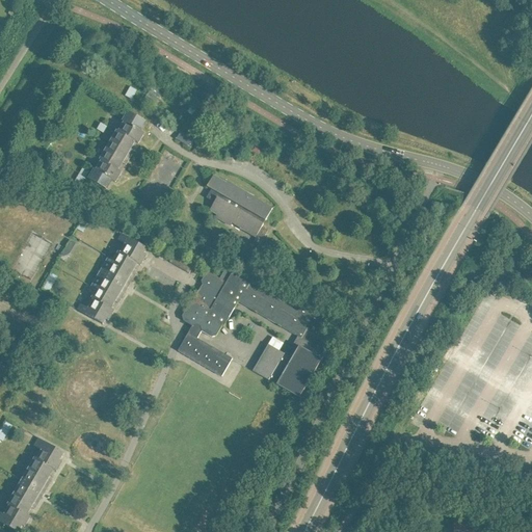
[(144,134),(141,132),(147,123),(129,112),(124,122),(125,122),(120,132),(117,131),(100,160),(102,161),(96,171),(94,169),(88,179),(108,190),(113,181),(115,183),(122,173),(118,170),(123,163),(126,165),(134,151),(131,149),(135,141),(138,143),(144,134)]
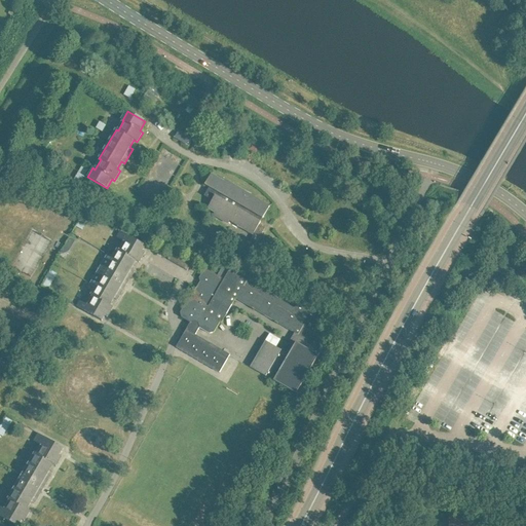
[(194,139),(179,129),(175,138),(189,147),(194,139)]
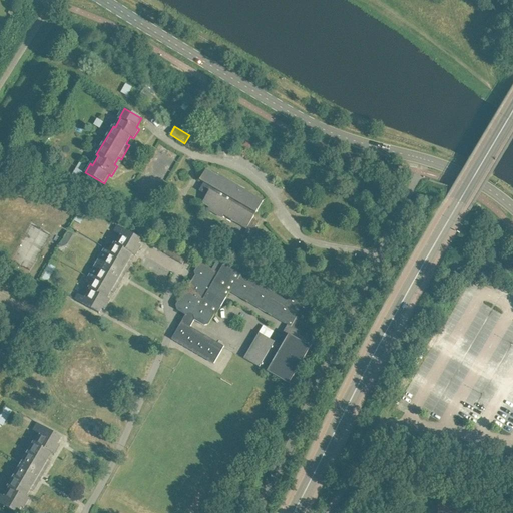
[(193,148),(203,152),(206,144),(196,140),(190,136),(186,144),(193,149),(193,148)]
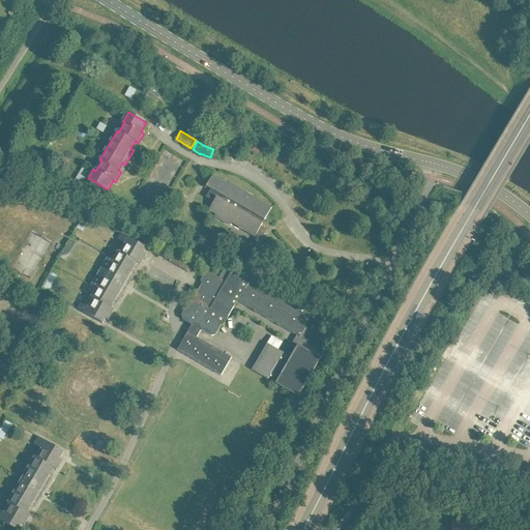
[(261,218),(264,221),(272,208),(251,196),(249,197),(246,196),(247,194),(226,181),(226,183),(213,176),(206,187),(212,190),(208,198),(214,201),(209,210),(216,214),(214,217),(229,226),(231,223),(255,237),(263,224),(259,223),(261,218)]
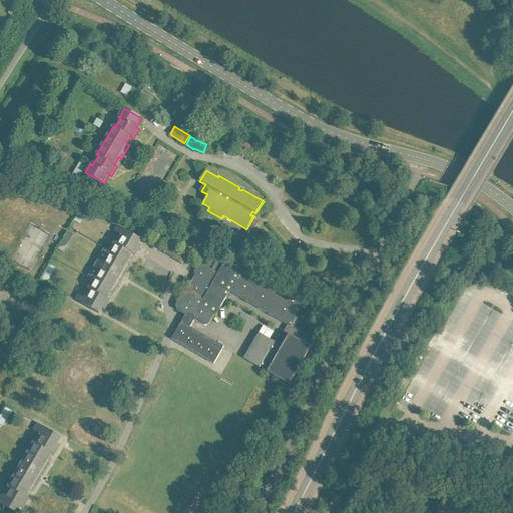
[(83,205),(74,220),(80,223),(89,209),(83,205)]
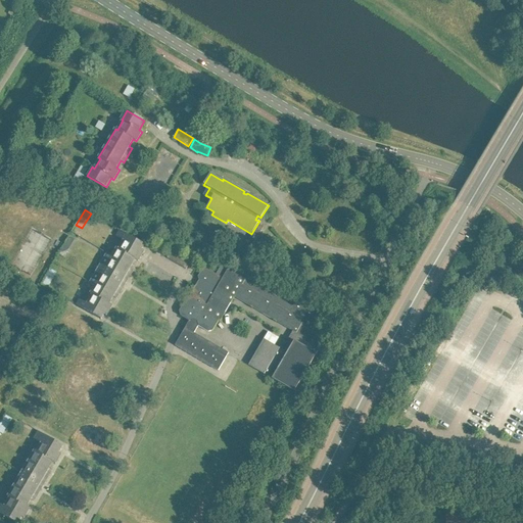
[(107,252),(98,269),(89,284),(94,287),(90,293),(92,294),(87,303),(79,299),(76,304),(101,319),(104,315),(106,316),(112,305),(109,303),(113,296),(116,298),(134,268),(131,267),(135,259),(138,262),(144,251),(141,249),(144,245),(120,230),(115,236),(124,240),(119,249),(116,248),(112,255),(107,252)]
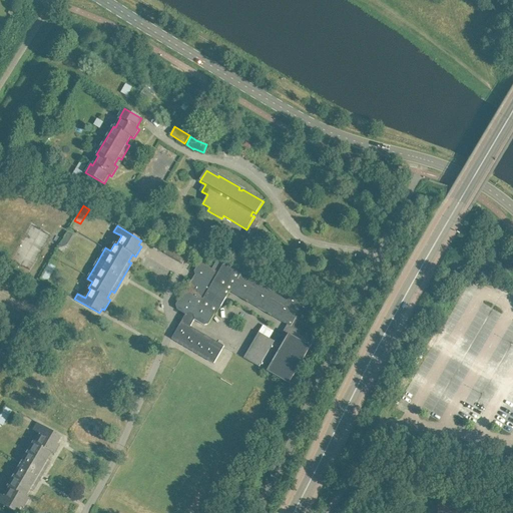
[(167,247),(163,252),(182,264),(185,259),(167,247)]
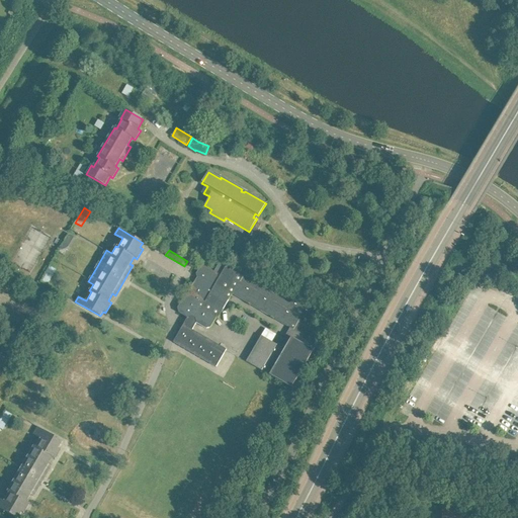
[(196,323),(206,329),(210,328),(217,318),(218,318),(232,294),(290,328),(279,346),(261,336),(246,362),(291,387),(322,336),(309,328),(320,309),(295,294),(289,304),(226,266),(219,278),(216,276),(217,274),(204,267),(201,268),(197,274),(198,277),(189,292),(186,293),(177,309),(178,313),(187,318),(173,342),(217,367),(227,350),(192,330),(196,323)]
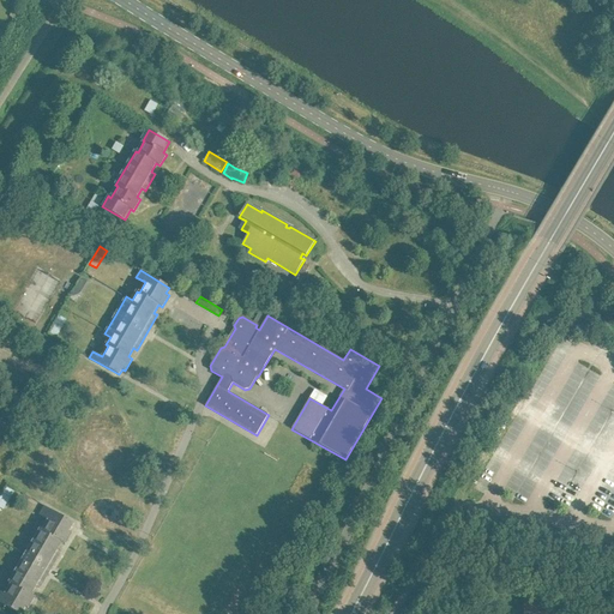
[(48,332),(55,337),(62,326),(54,321),(48,332)]
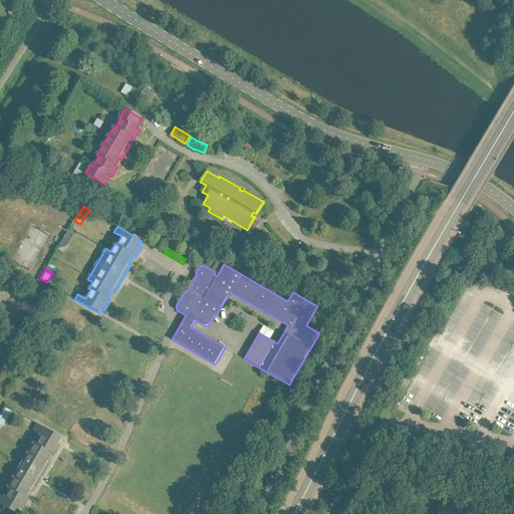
[(5,408),(0,418),(6,421),(12,412),(5,408)]
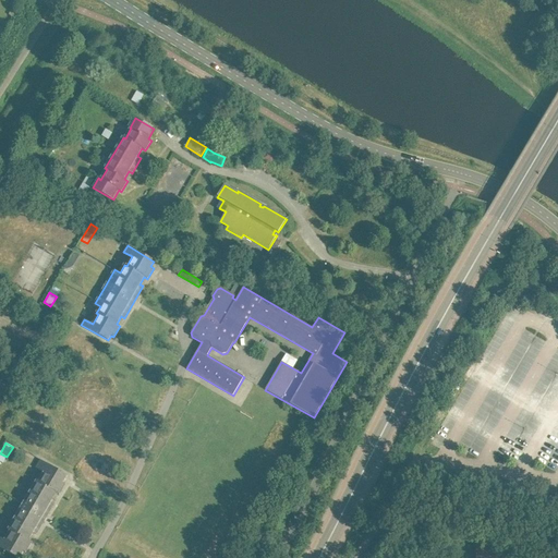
[(68,475),(40,460),(36,468),(44,473),(38,482),(37,481),(9,530),(10,531),(4,540),(0,536),(0,547),(17,557),(19,557),(23,552),(25,553),(32,542),(28,541),(33,533),(36,535),(56,502),(51,500),(56,493),(59,495),(65,484),(63,483),(68,475)]
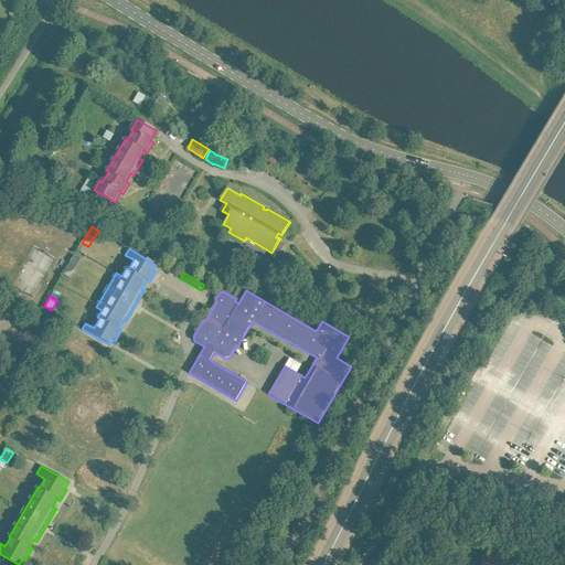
[(504,564),(505,552),(494,552),(483,552),(483,551),(482,564),(504,564)]
